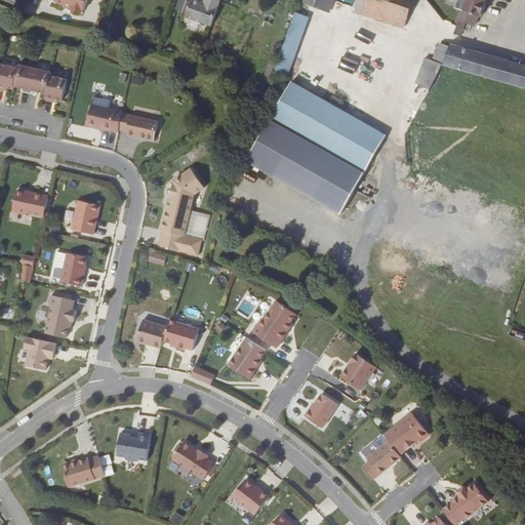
[(86,0),(54,0),(54,1),(64,4),(71,6),(70,9),(70,10),(81,14),(82,10),(83,10),(86,0)]
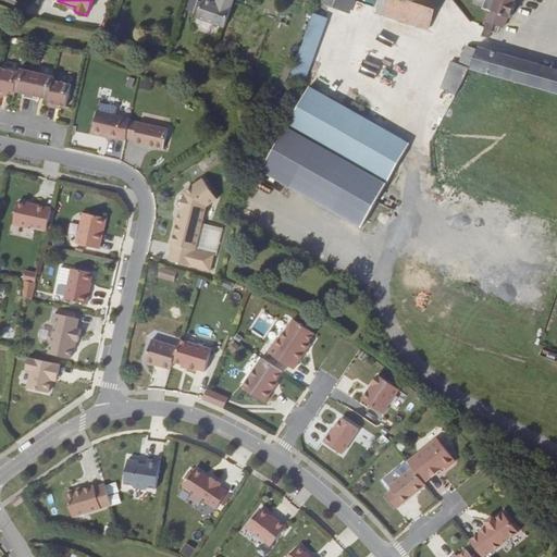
[(101,20),(109,0),(94,0),(88,15),(101,20)]
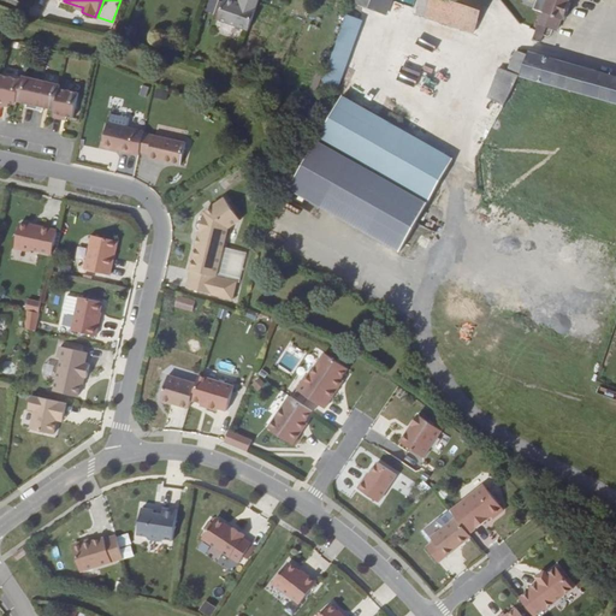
[(243,0),(242,4),(238,3),(230,0),(223,0),(217,19),(248,30),(258,0),(243,0)]
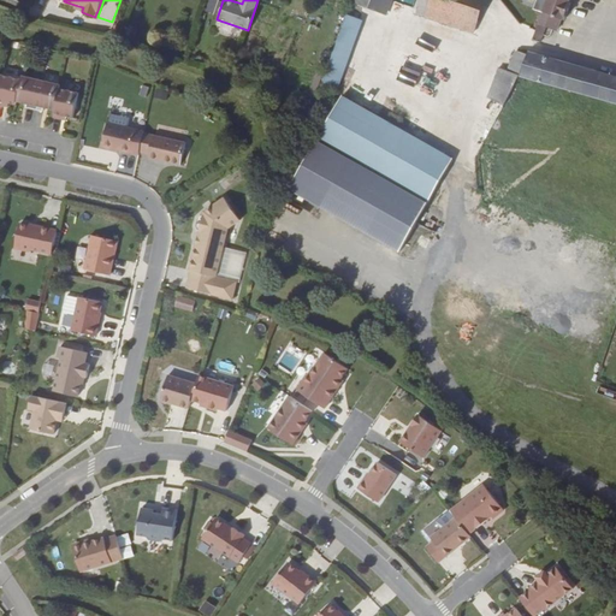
[(390,0),(351,0),(351,1),(385,15),(390,0)]
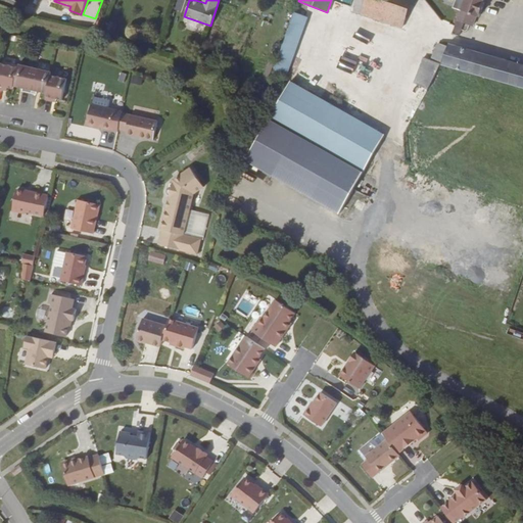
[(411,0),(357,0),(352,11),(401,28),(411,0)]
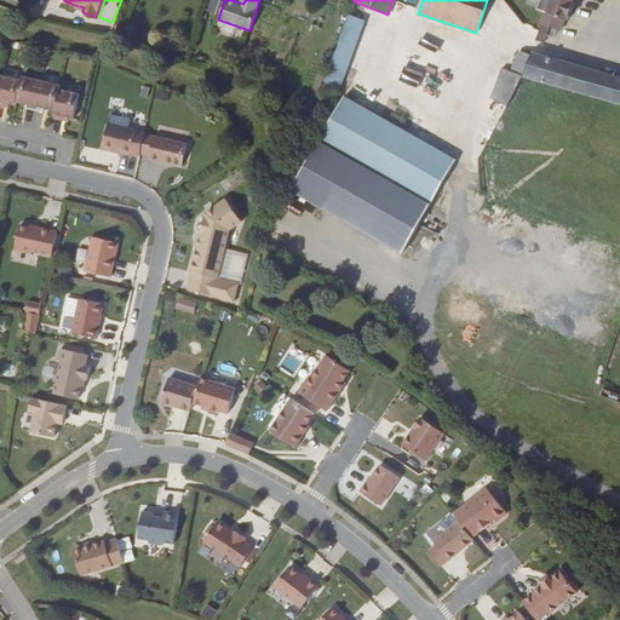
[(522,75),(619,103),(619,0),(540,0),(537,10),(546,13),(539,33),(546,36),(550,27),(561,32),(566,18),(569,21),(575,0),(619,0),(619,76),(532,52),(530,55),(521,52),(518,52),(511,72),(503,68),(491,98),(506,107),(522,75)]
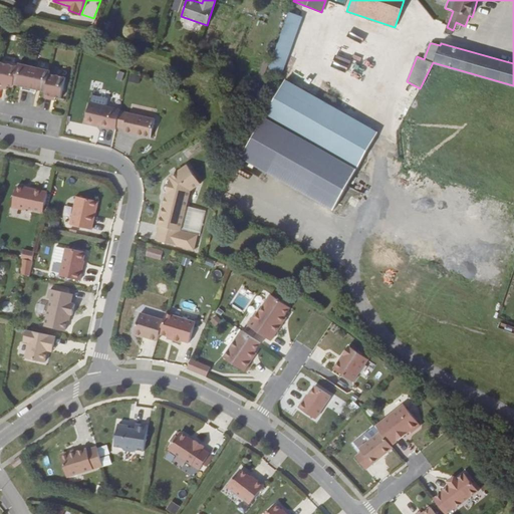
[(301,17),(289,12),(267,70),(281,75),(301,17)]
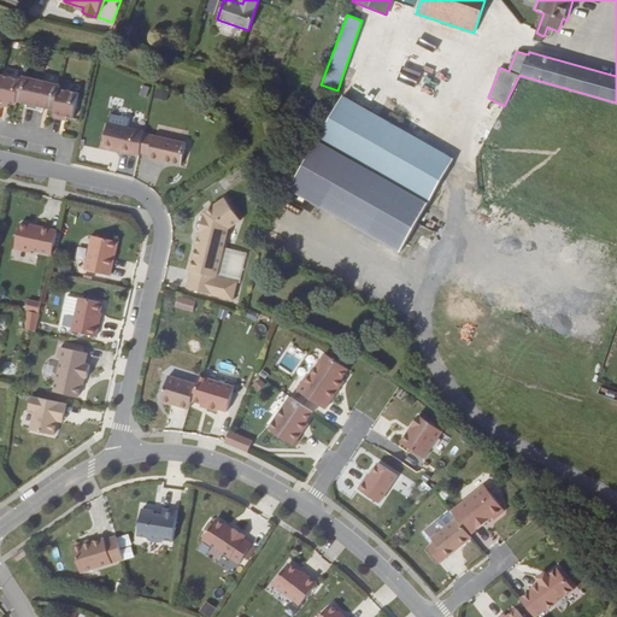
[(400,43),(395,53),(411,62),(417,52),(400,43)]
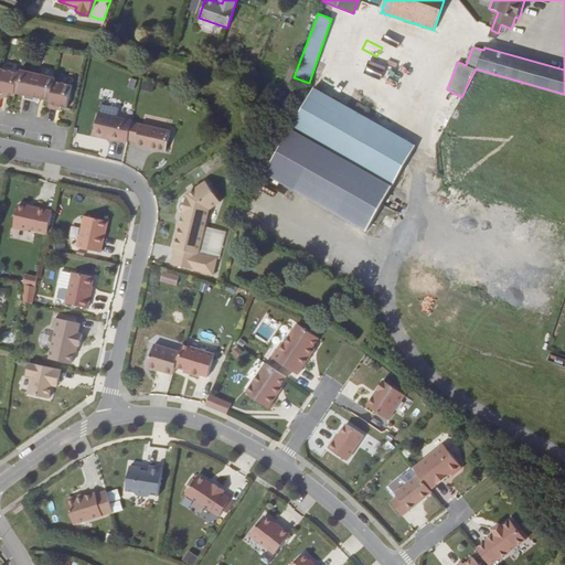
[(2,65),(0,75),(0,93),(4,94),(6,91),(9,92),(16,93),(17,91),(20,70),(2,65)]
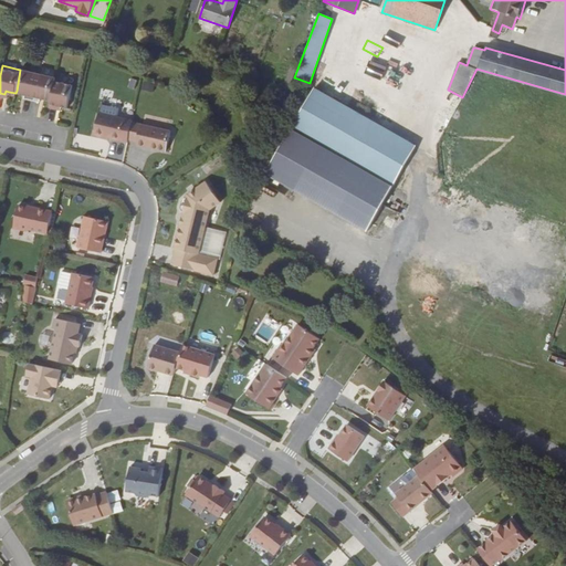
[(21,66),(20,70),(17,91),(25,92),(24,96),(32,97),(38,71),(21,66)]
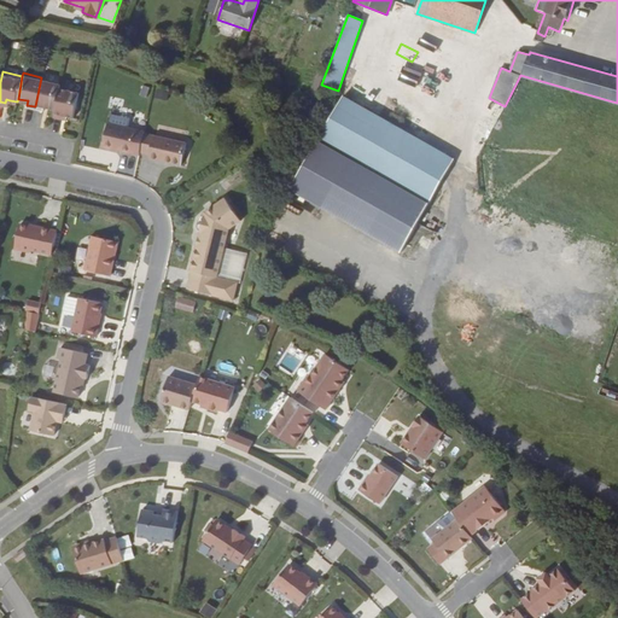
[(60,81),(41,77),(35,106),(44,109),(45,105),(56,106),(59,85),(60,81)]
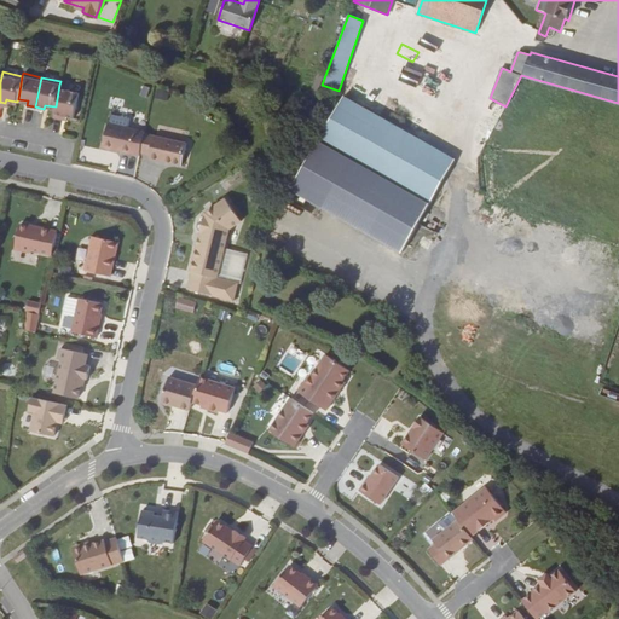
[(79,90),(59,85),(56,106),(53,115),(62,116),(63,113),(67,114),(74,115),(79,90)]
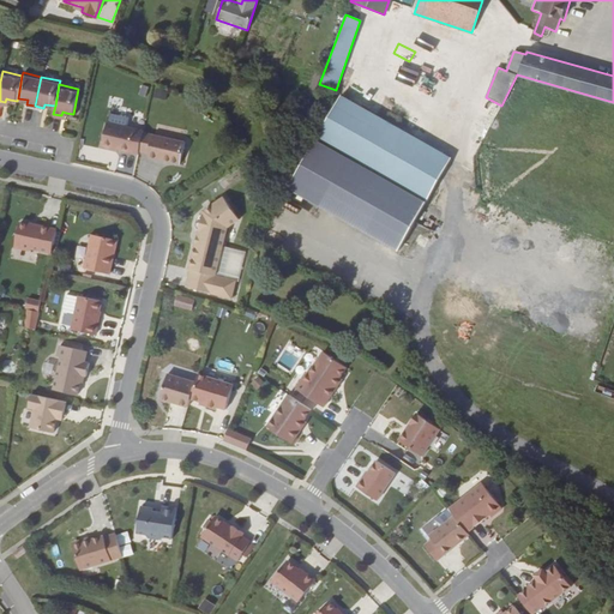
[(337,109),(445,173),(451,160),(341,96),(335,108),(337,109)]
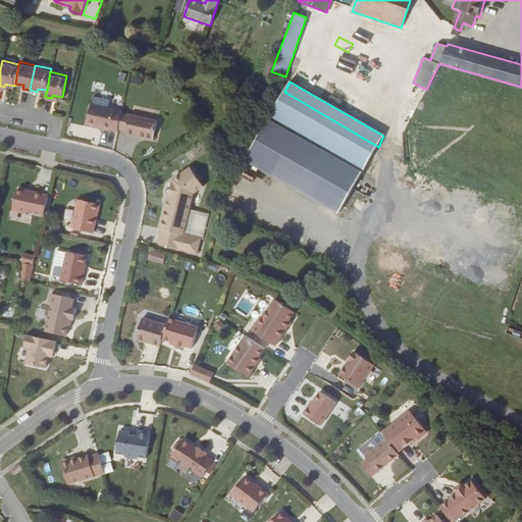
[(363,175),(378,147),(286,93),(277,108),(270,119),(363,175)]
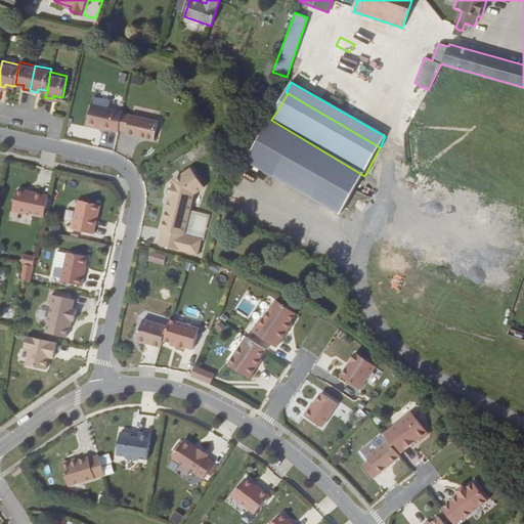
[(123,111),(91,103),(86,123),(118,130),(118,128),(122,112),(123,111)]
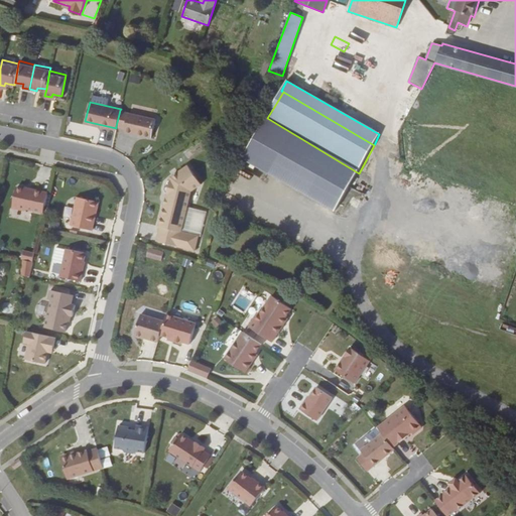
[(121,127),(129,112),(120,110),(116,126),(121,127)]
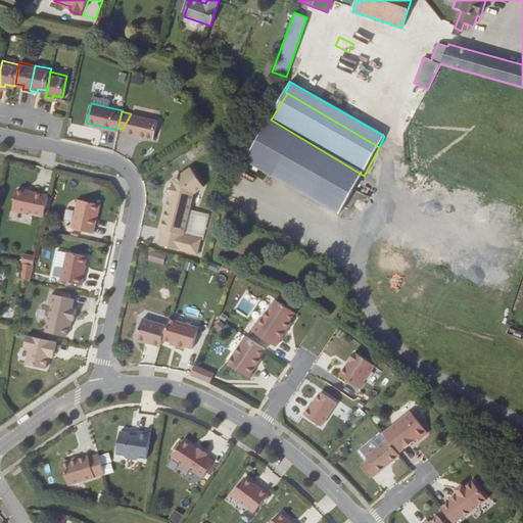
[(157,120),(131,113),(123,129),(127,129),(126,132),(153,138),(157,120)]
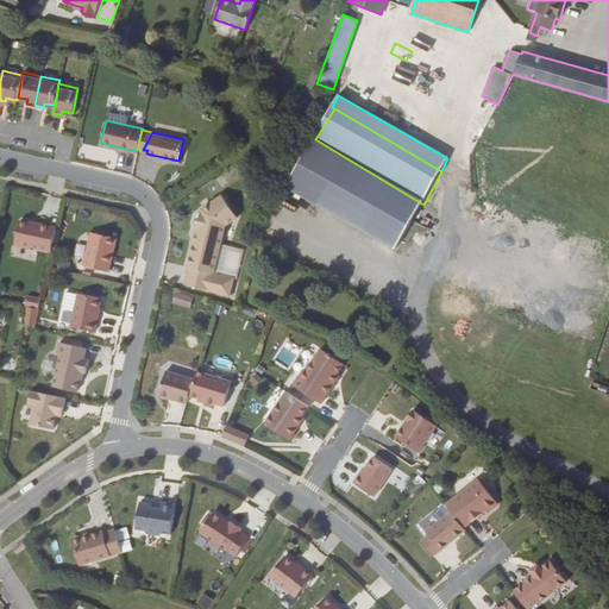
[(394,253),(424,205),(315,139),(286,189),(394,253)]
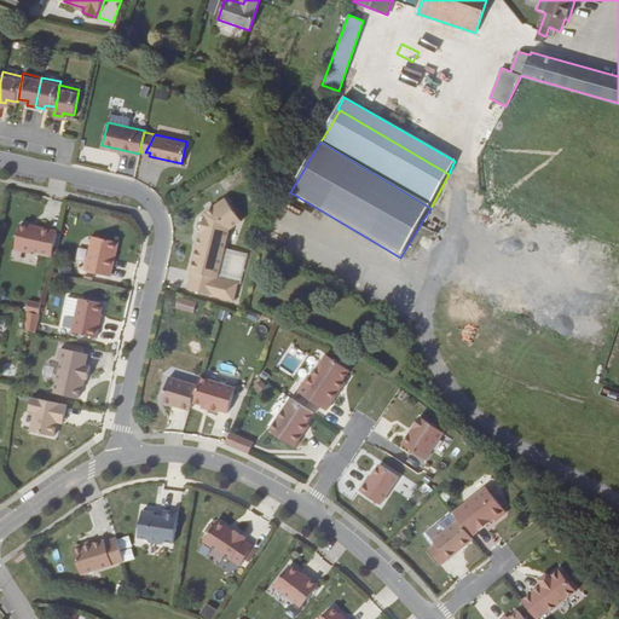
[(225,247),(230,227),(242,220),(226,197),(206,212),(206,214),(203,215),(201,217),(200,218),(197,225),(197,227),(198,230),(201,230),(201,236),(200,244),(197,244),(191,270),(192,270),(189,288),(235,299),(238,282),(218,277),(225,247)]
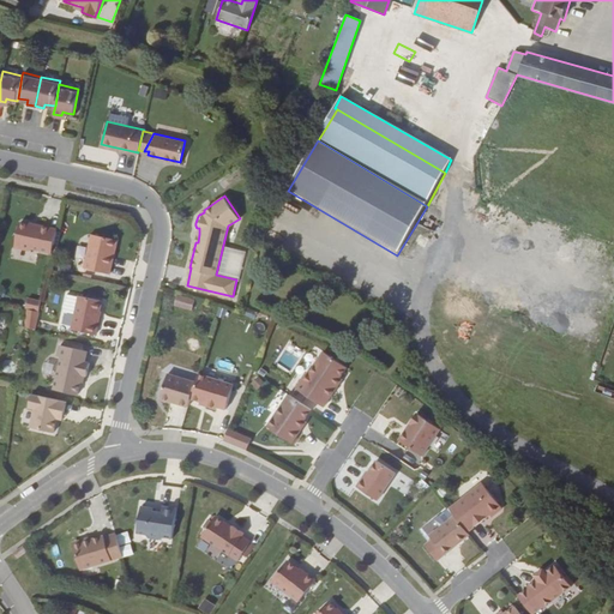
[(29,223),(19,221),(14,246),(30,250),(30,247),(52,252),(56,228),(36,223),(36,226),(29,223)]
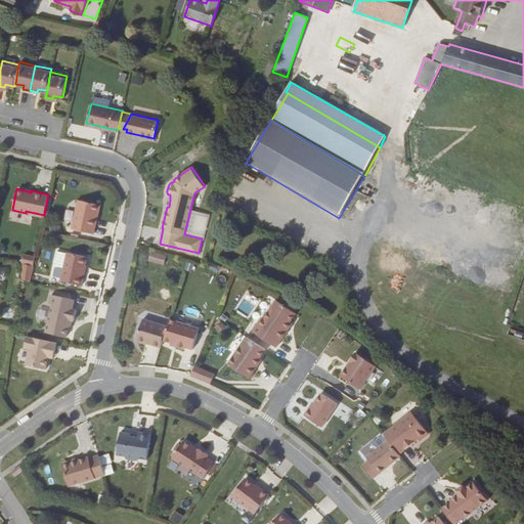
[(79,200),(76,215),(73,228),(90,232),(93,218),(97,219),(100,204),(84,200),(79,200)]
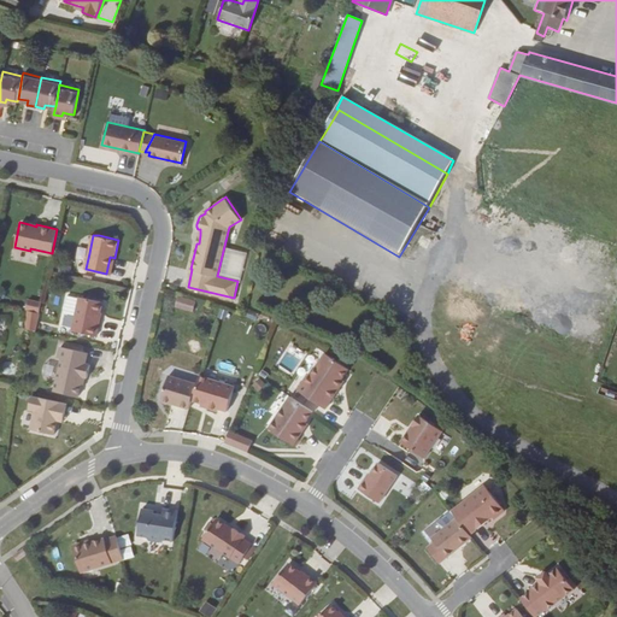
[(224,246),(217,276),(238,281),(240,281),(247,251),(224,246)]
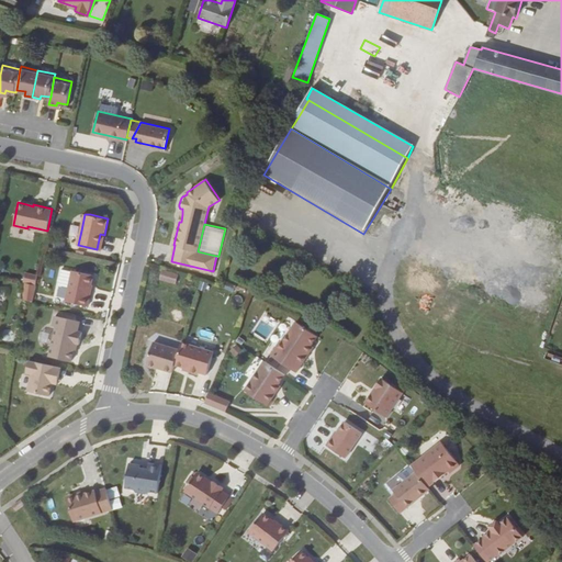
[(163,269),(159,280),(176,284),(179,273),(163,269)]
